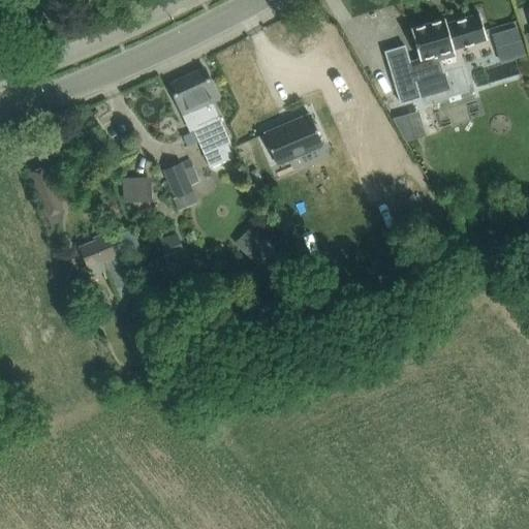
[(405,44),(384,51),(400,103),(422,97),(416,80),(444,71),(440,59),(456,54),(454,48),(465,44),(481,39),(487,38),(485,33),(484,28),(479,13),(446,24),(444,19),(410,28),(416,49),(419,57),(410,60),(405,44)]
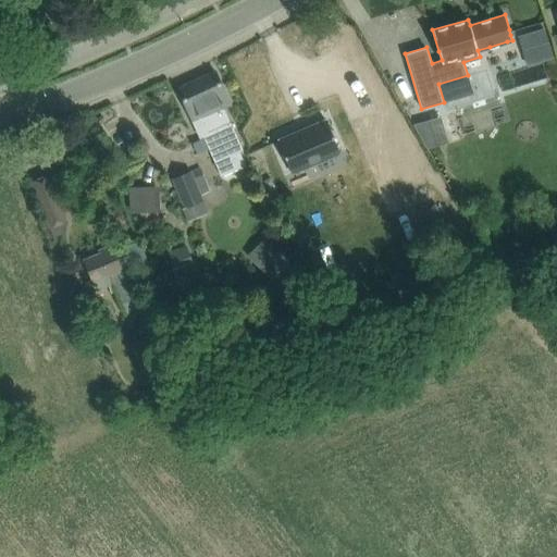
[(544,28),(533,32),(542,61),(553,58),(544,28)]
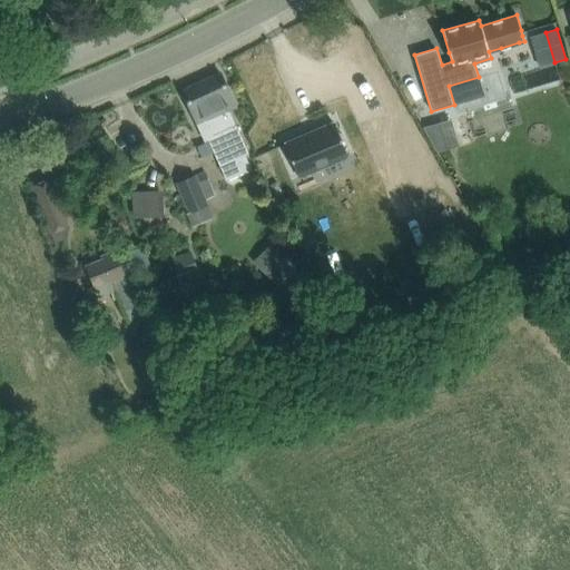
[(226,180),(253,168),(246,155),(248,154),(236,125),(235,125),(228,109),(236,107),(219,72),(182,90),(192,110),(204,139),(207,138),(226,180)]
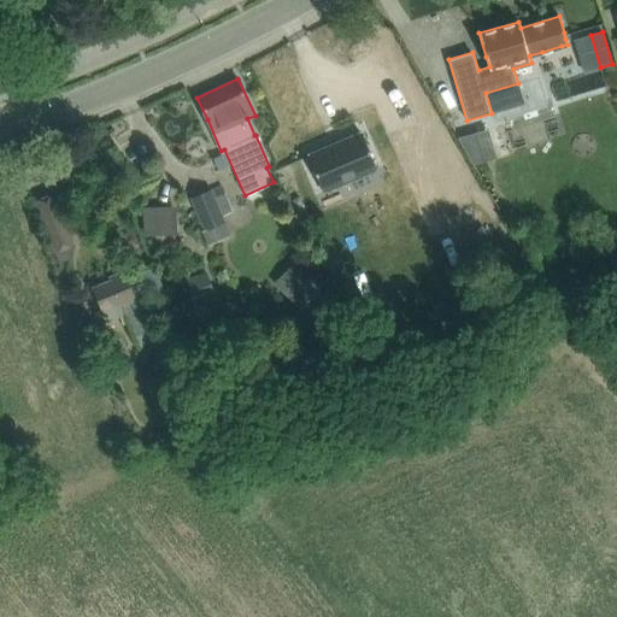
[(486,151),(510,142),(501,121),(477,129),(486,151)]
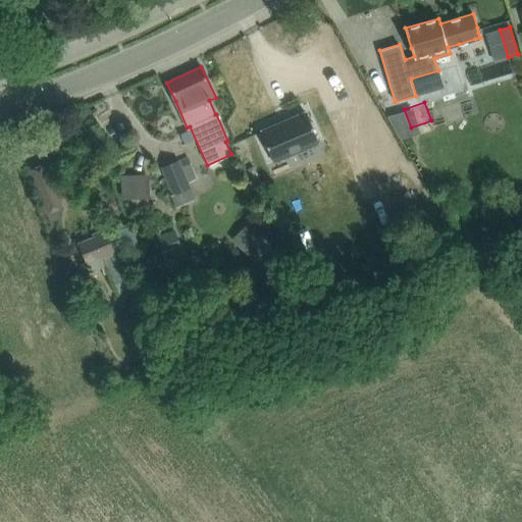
[(307,107),(263,126),(276,157),(321,138),(307,107)]
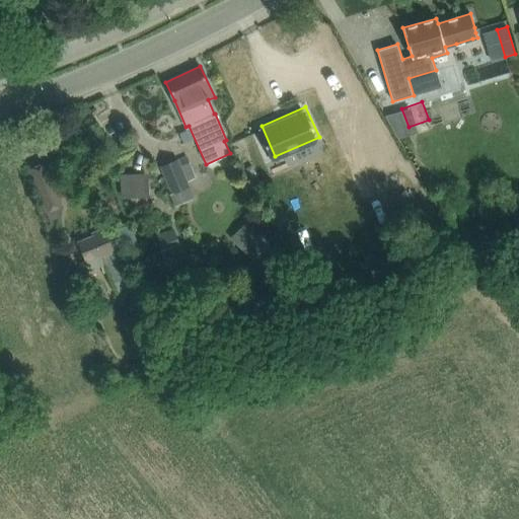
[(178,157),(161,164),(177,206),(195,199),(188,186),(191,184),(188,180),(196,176),(189,161),(187,155),(179,158),(178,157)]
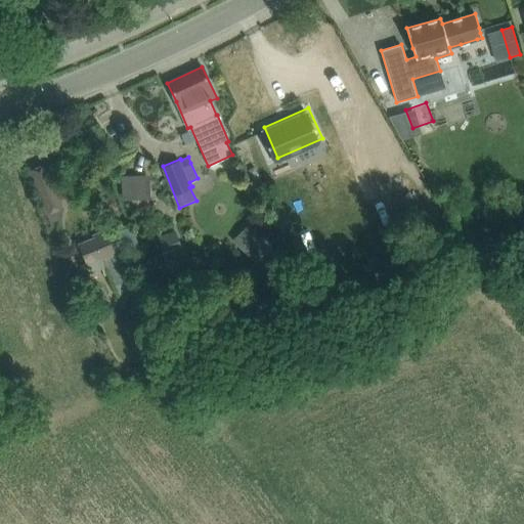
[(30,171),(47,213),(62,207),(45,165),(30,171)]
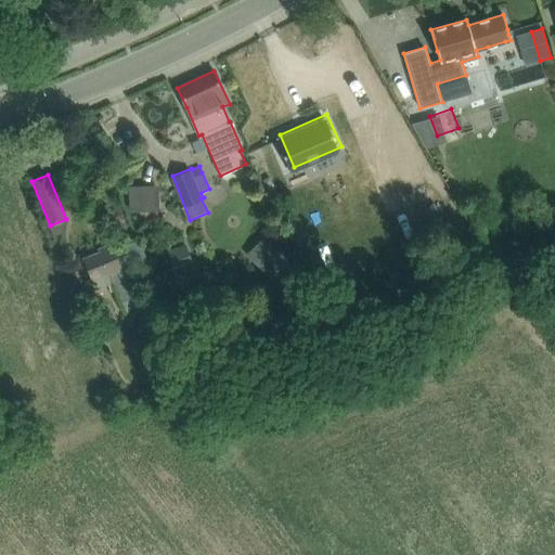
[(434,204),(421,211),(429,227),(442,219),(434,204)]
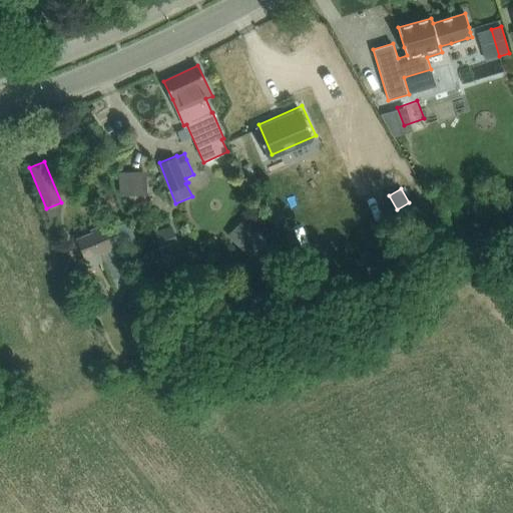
[(92,232),(77,238),(85,258),(88,267),(103,261),(110,280),(114,289),(118,288),(129,283),(128,282),(141,277),(135,262),(122,267),(121,264),(117,251),(136,243),(127,222),(105,231),(103,225),(91,230),(92,232)]
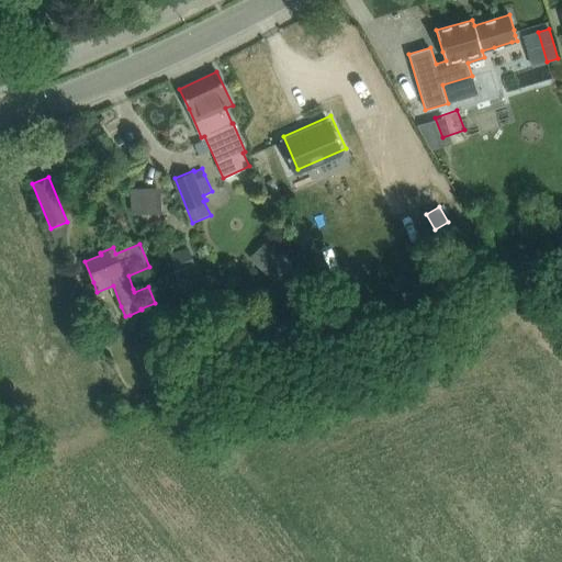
[(189,247),(168,255),(175,272),(195,265),(189,247)]
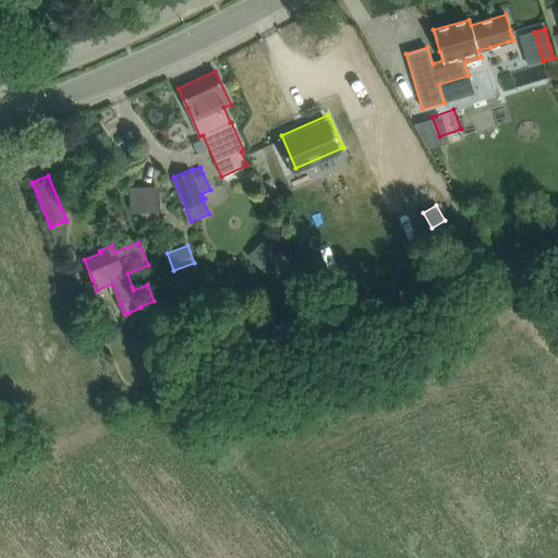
[(275,246),(257,265),(275,282),(292,264),(275,246)]
